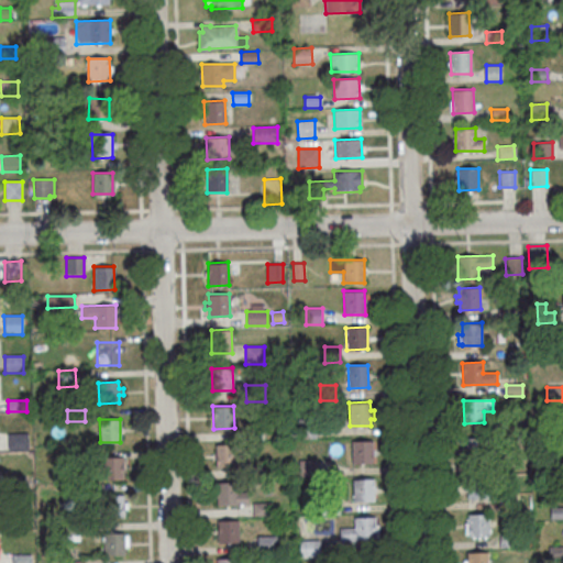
[(488,422),(505,422),(505,431),(489,431),(488,422)]
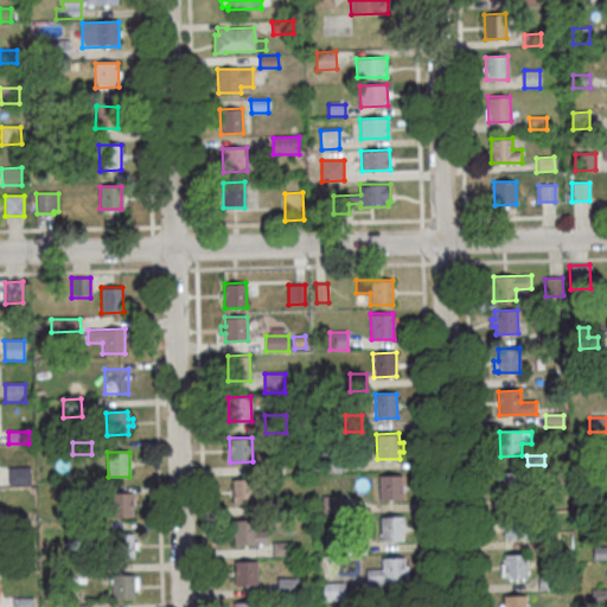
[(264,462),(283,462),(283,474),(264,474),(264,462)]
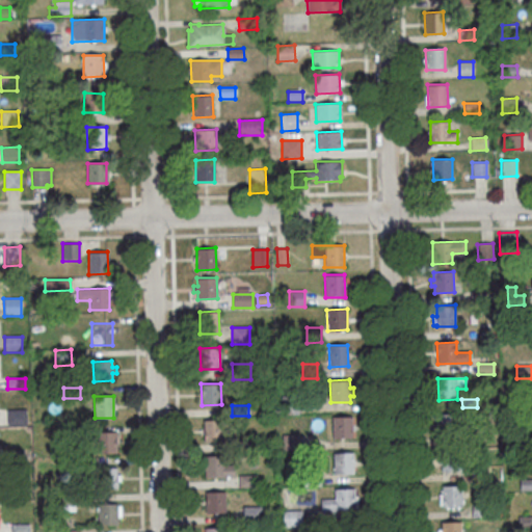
[(531,417),(521,417),(520,405),(531,405),(531,417)]
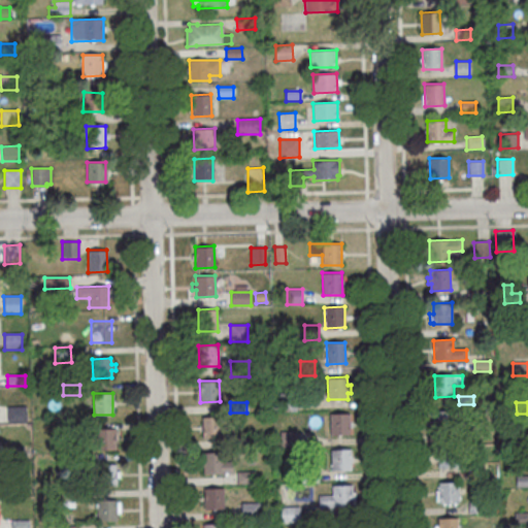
[(7,407),(26,406),(26,422),(7,422),(7,407)]
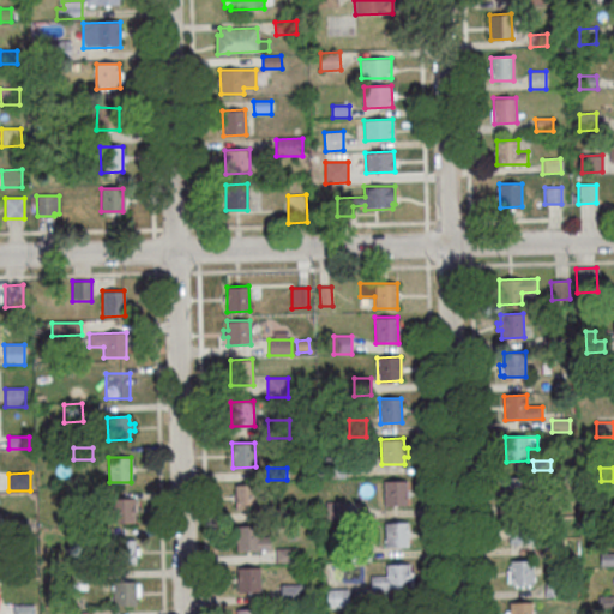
[(509,477),(530,477),(530,503),(509,504),(509,477)]
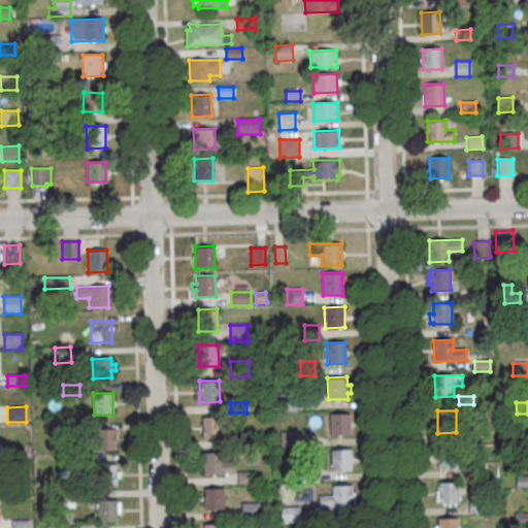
[(330,415),(350,414),(350,434),(331,435),(330,415)]
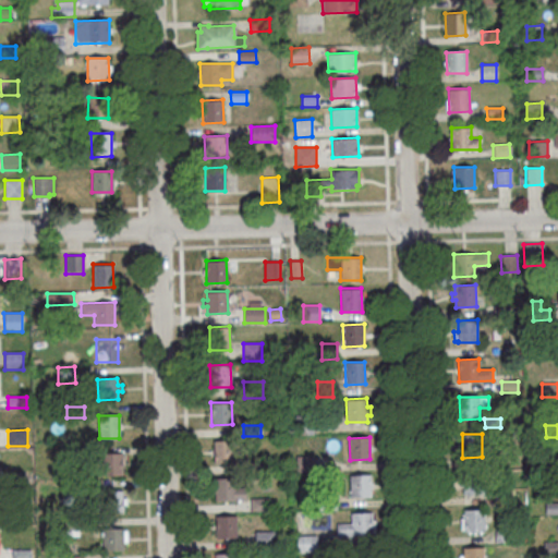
[(234,463),(214,463),(214,440),(234,440),(234,463)]
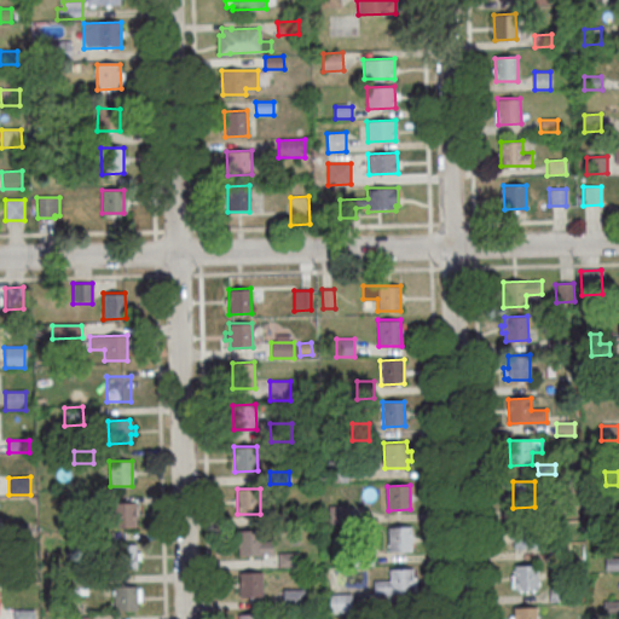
[(80,509),(79,497),(98,497),(98,509),(80,509)]
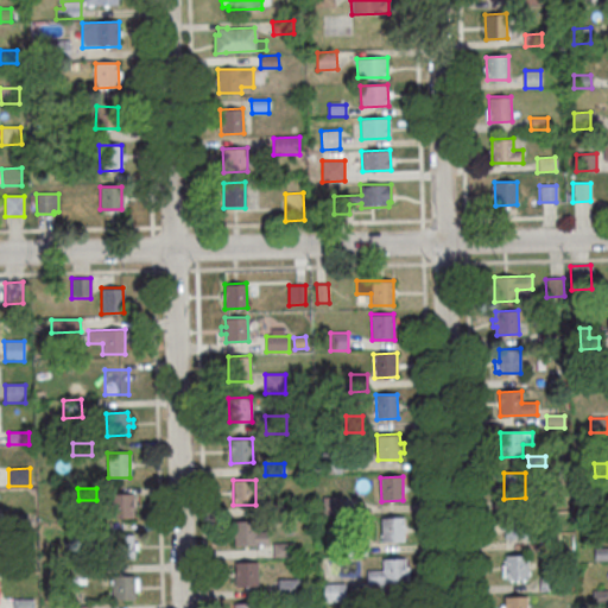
[(111,494),(132,494),(133,518),(112,519),(111,494)]
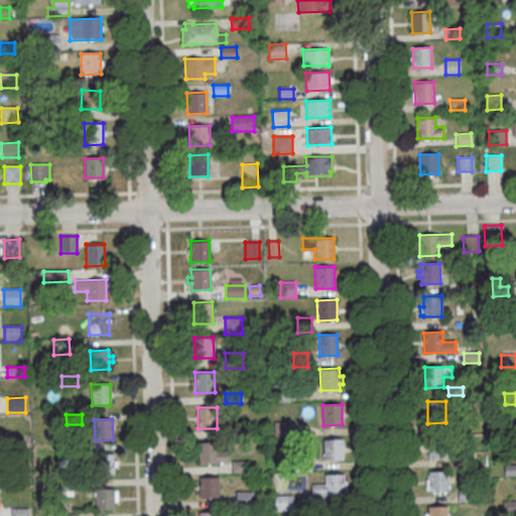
[(274,422),(289,422),(289,436),(274,437),(274,422)]
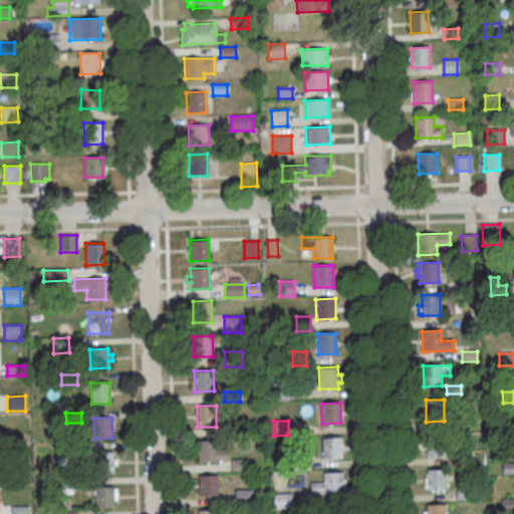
[(426,435),(445,435),(446,456),(426,456),(426,450),(423,450),(423,443),(426,443),(426,435)]
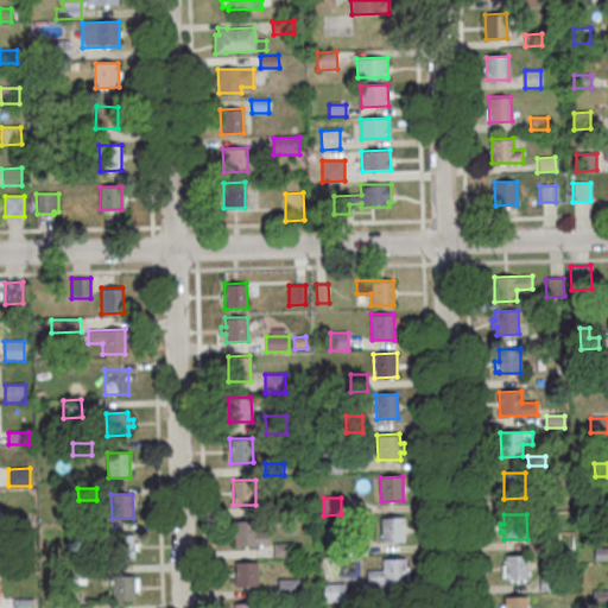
[(10,517),(29,515),(29,529),(10,529),(10,517)]
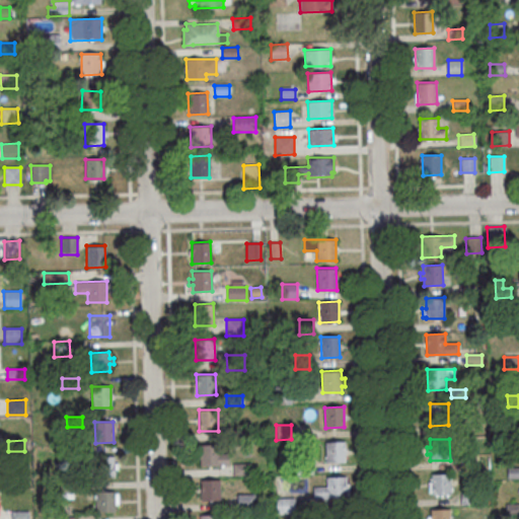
[(325,442),(345,441),(346,462),(326,463),(325,442)]
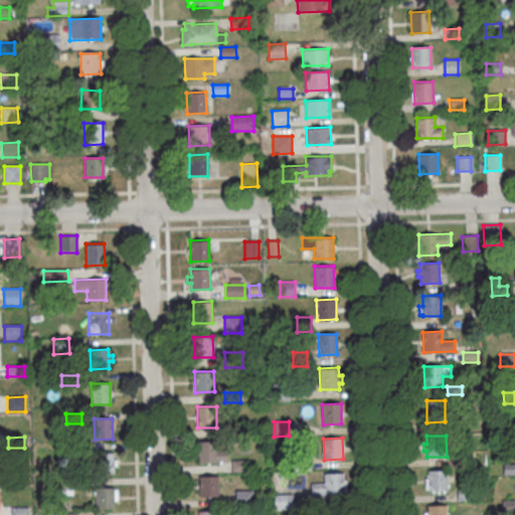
[(198,463),(197,442),(216,441),(217,450),(226,450),(226,462),(198,463)]
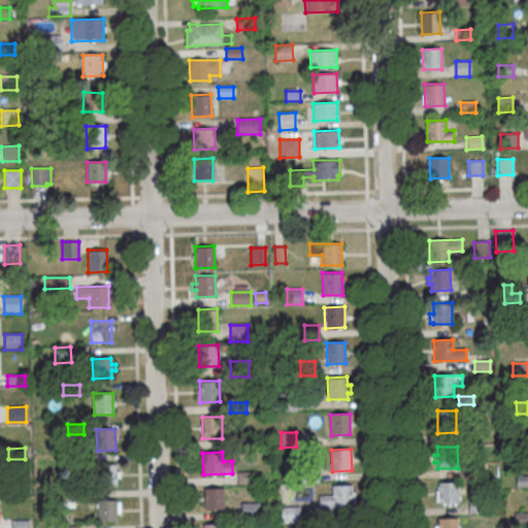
[(60,457),(76,456),(77,470),(60,470),(60,457)]
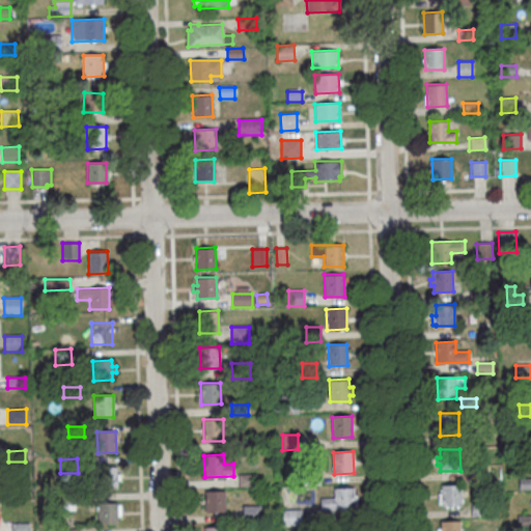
[(98,481),(98,467),(116,467),(116,490),(91,490),(91,481),(98,481)]
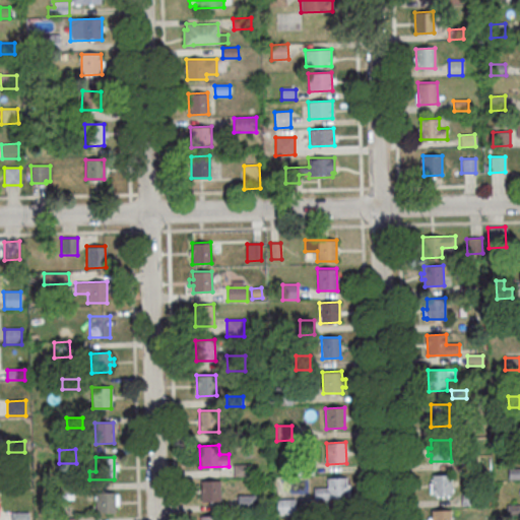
[(297,459),(313,459),(314,475),(298,475),(297,459)]
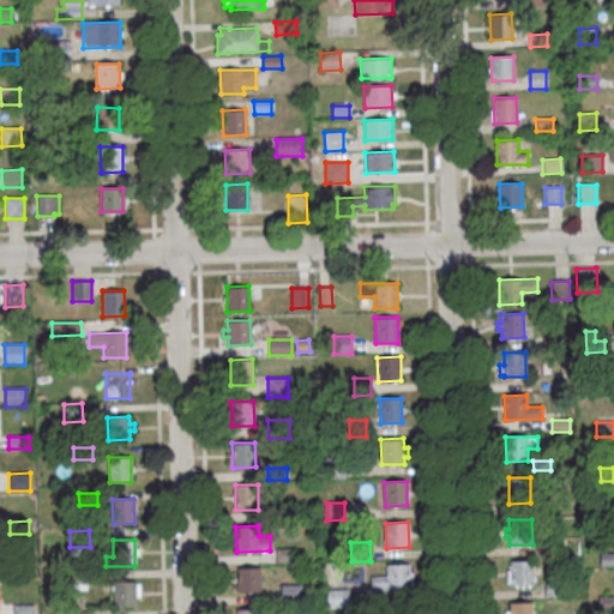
[(543,543),(563,543),(563,555),(543,555),(543,543)]
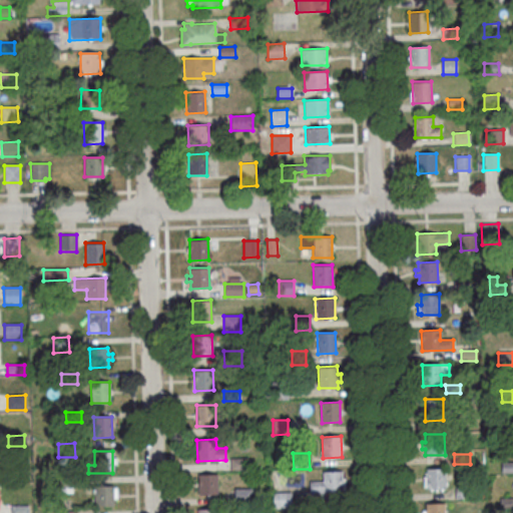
[(230,459),(247,458),(247,470),(230,470),(230,459)]
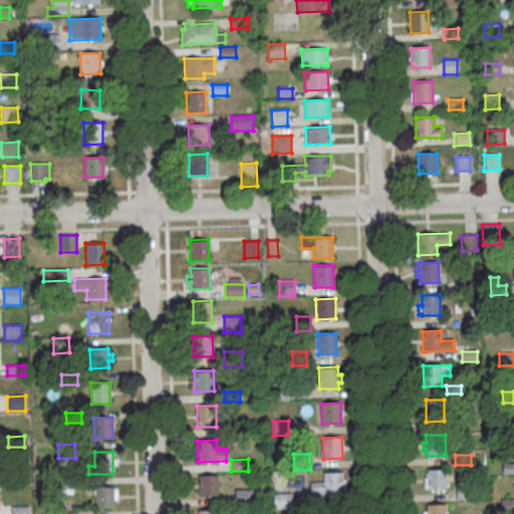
[(501,463),(513,463),(513,474),(501,474),(501,463)]
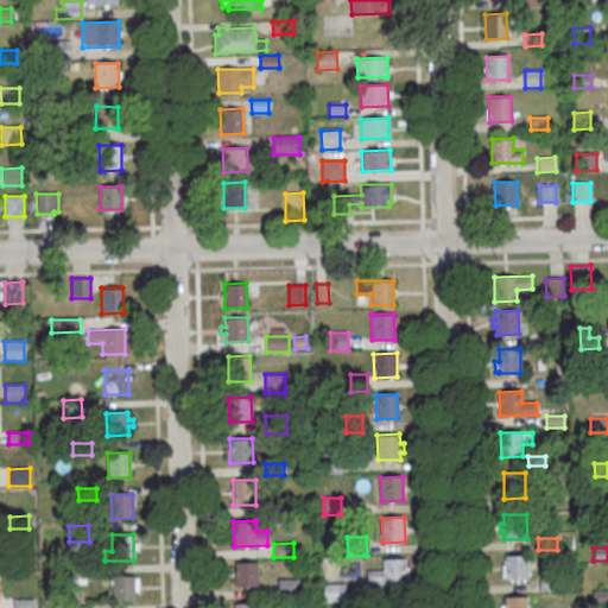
[(527,556),(527,580),(506,581),(506,577),(501,577),(501,564),(505,564),(505,556),(527,556)]
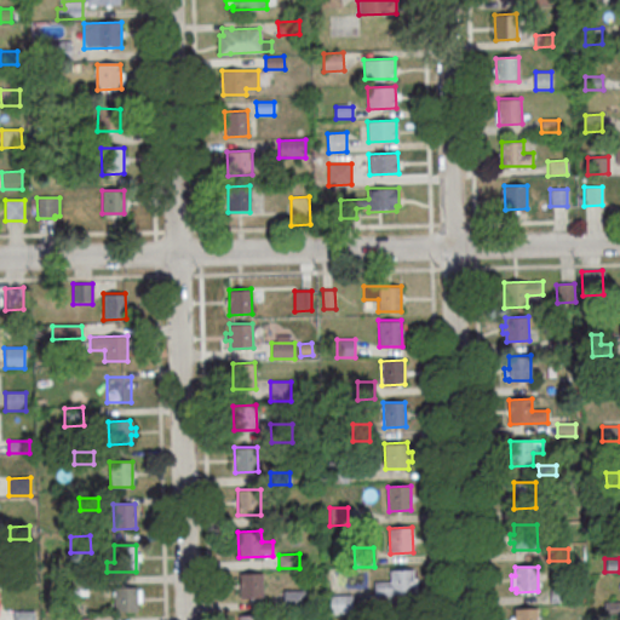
[(413,591),(413,595),(374,596),(374,583),(390,581),(390,570),(413,569),(413,579),(417,579),(417,591),(413,591)]
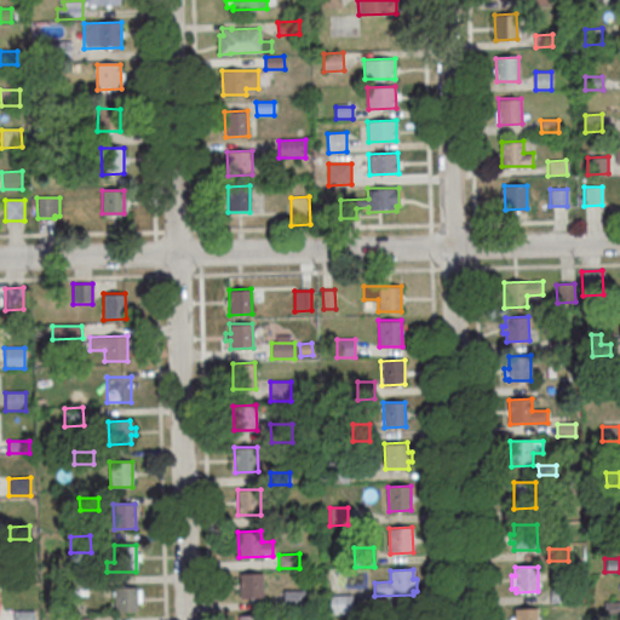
[(239,573),(263,573),(263,598),(239,598),(239,573)]
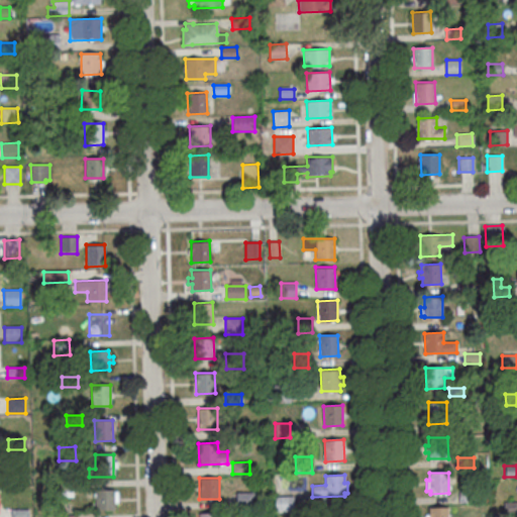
[(60,482),(76,481),(76,492),(60,493),(60,482)]
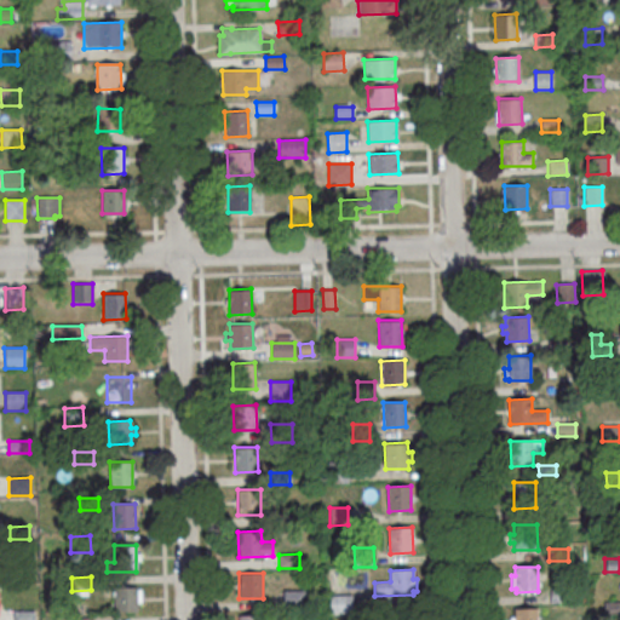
[(114,587),(137,587),(137,590),(141,590),(141,603),(137,603),(137,612),(114,613),(114,587)]
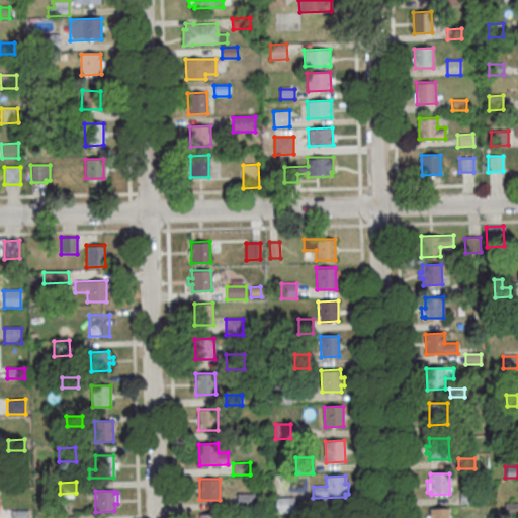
[(460,493),(476,492),(476,505),(460,505),(460,493)]
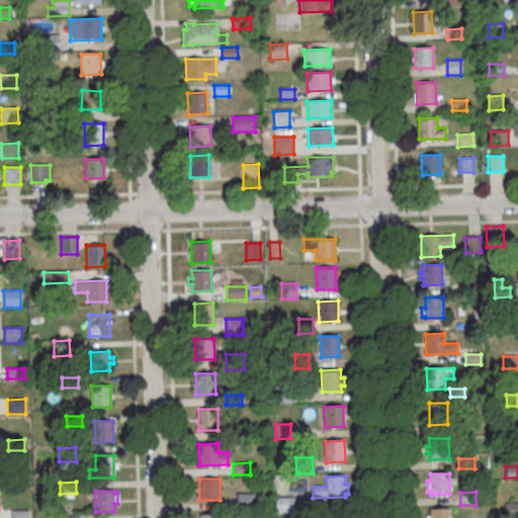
[(237,494),(255,494),(256,510),(237,510),(237,494)]
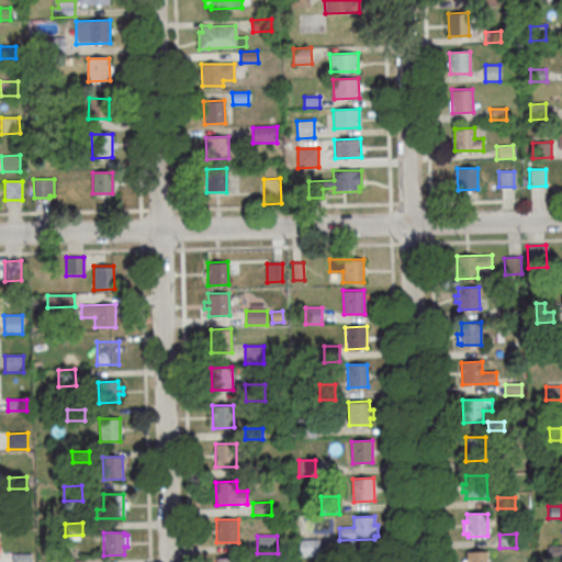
[(299,540),(319,539),(319,557),(299,557),(299,540)]
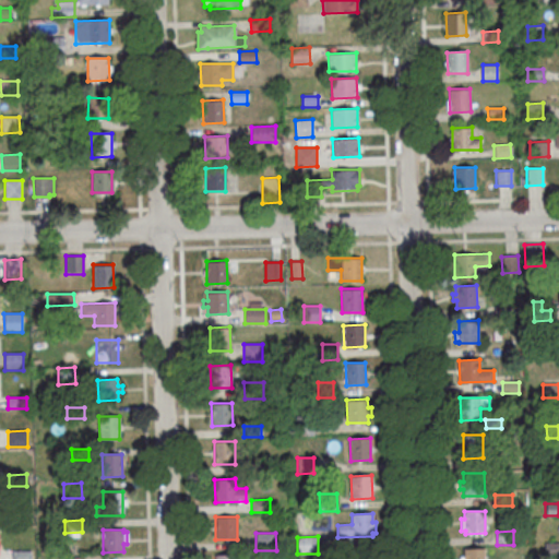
[(544,544),(558,543),(558,555),(544,556),(544,544)]
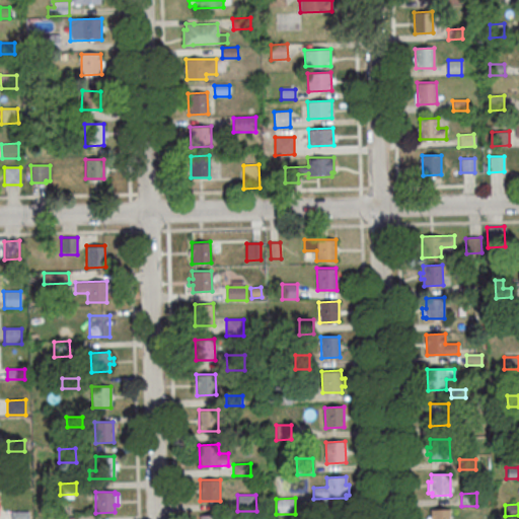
[(450,509),(450,518),(431,518),(431,510),(450,509)]
